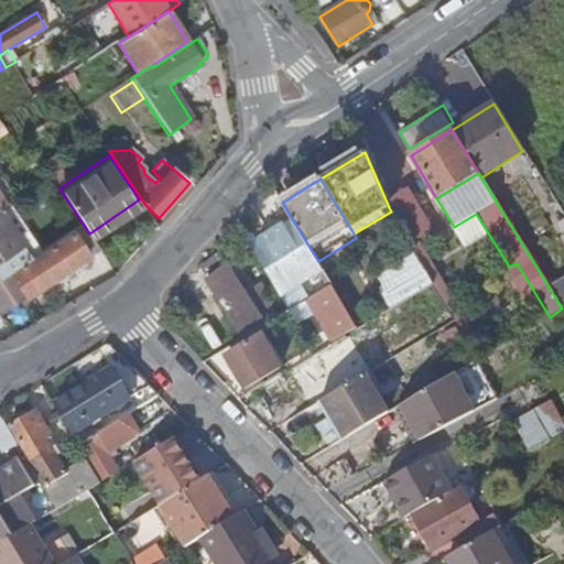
[(437,237),(412,194),(389,207),(391,212),(416,255),(378,275),(388,292),(384,294),(392,307),(435,285),(478,359),(485,354),(421,247),(437,237)]
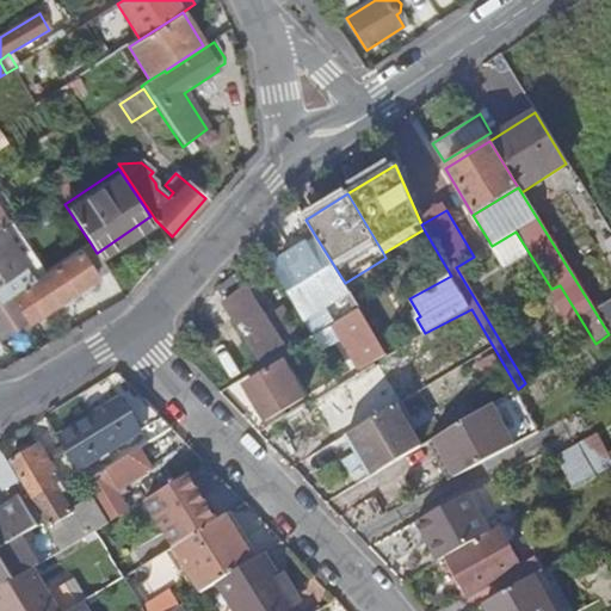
[(23,265),(10,245),(19,239),(28,234),(17,217),(6,224),(0,228),(0,288),(26,271),(35,283),(45,276),(32,258),(23,265)]
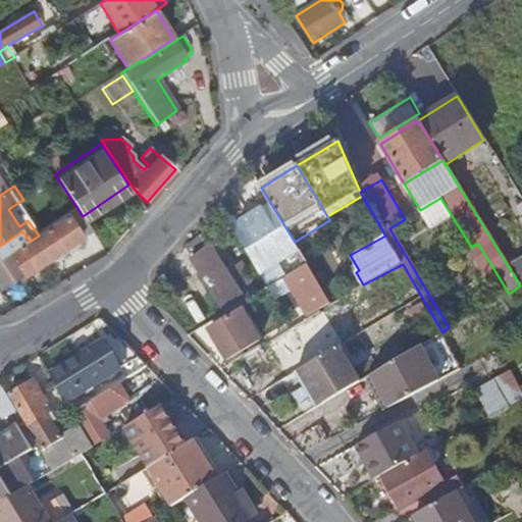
[(258,270),(297,247),(295,242),(270,203),(230,226),(258,270)]
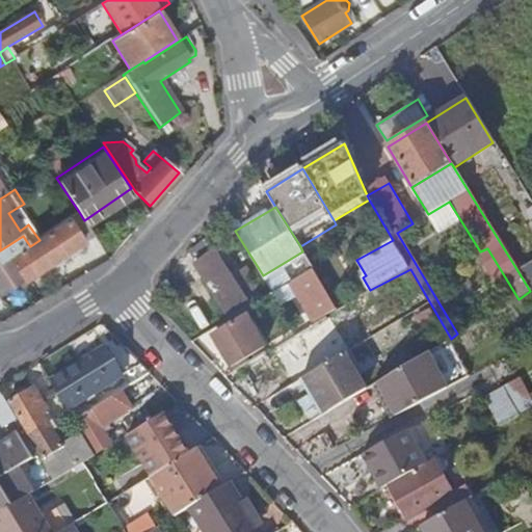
[(8,213),(20,231),(28,224),(17,208),(8,213)]
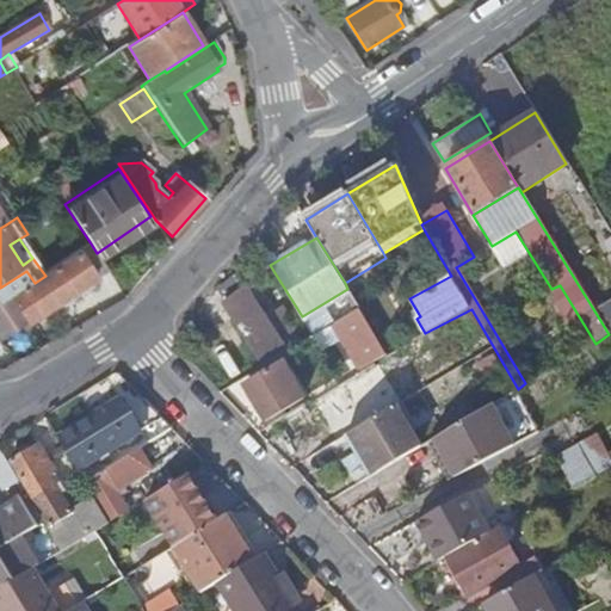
[(98,282),(79,253),(45,276),(35,283),(12,300),(30,328),(98,282)]
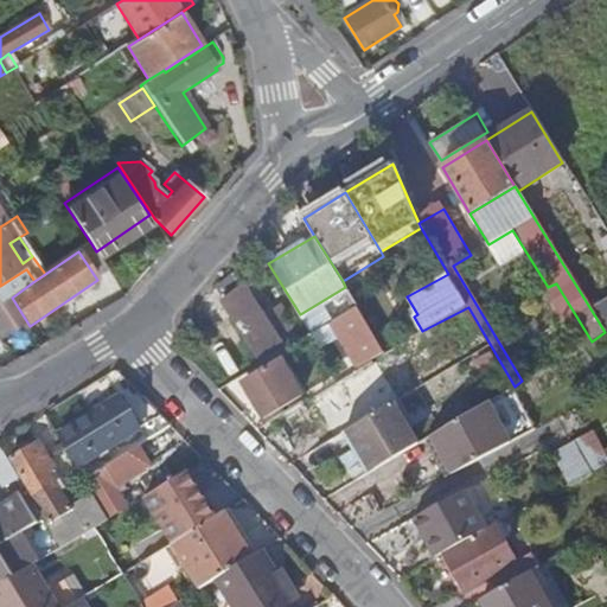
[(30,326),(12,298),(34,281),(26,269),(0,286),(0,326),(6,336),(21,325),(26,332),(31,330),(30,326)]
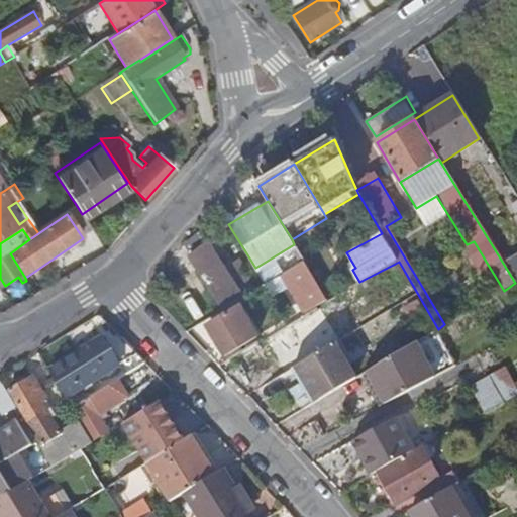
[(221,311),(253,292),(248,284),(251,282),(240,263),(224,272),(208,246),(200,237),(183,247),(209,285),(206,286),(221,311)]
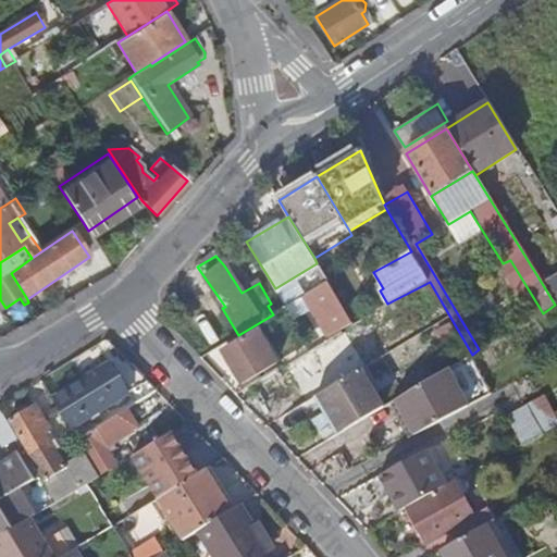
[(556,275),(543,285),(555,305),(556,302),(556,275)]
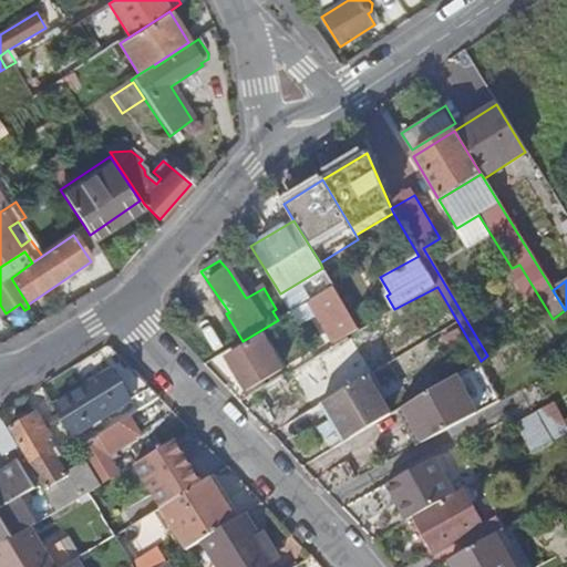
[(337,344),(360,331),(333,287),(310,301),(337,344)]
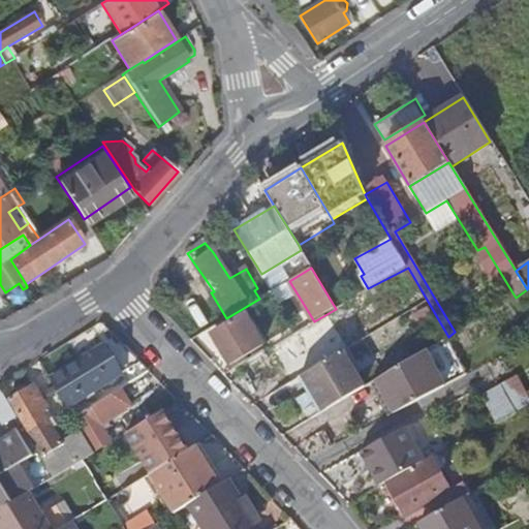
[(259,299),(272,291),(267,283),(257,288),(254,290),(259,299)]
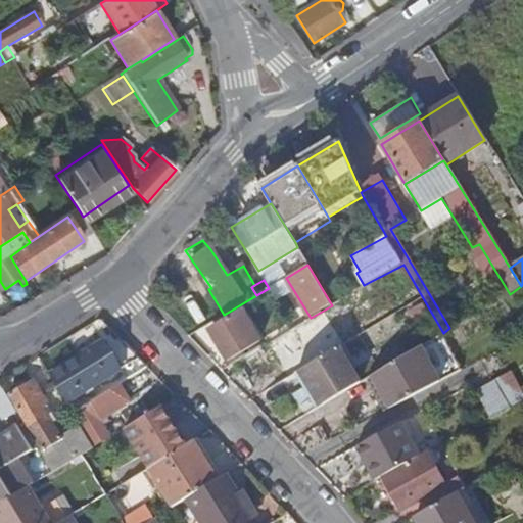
[(259,341),(242,311),(210,329),(229,360),(259,341)]
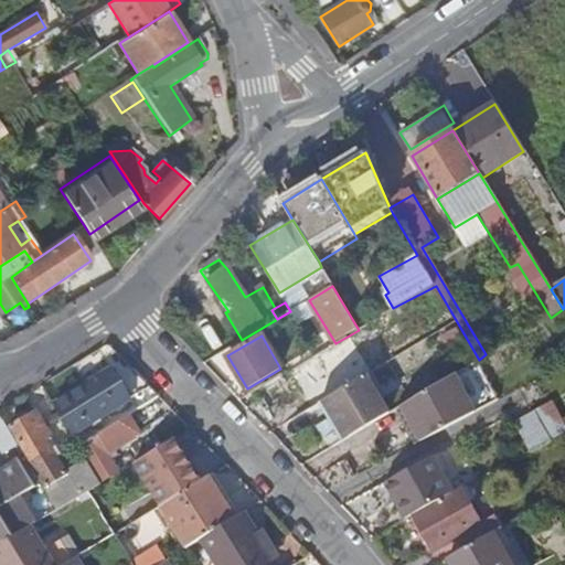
[(72,433),(148,386),(120,358),(114,362),(123,376),(117,381),(110,370),(54,404),(72,433)]
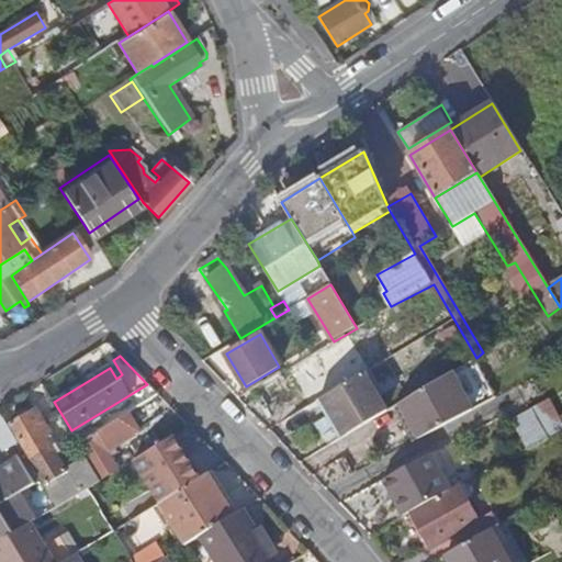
[(423,435),(472,408),(451,372),(397,404),(408,423),(414,419),(423,435)]
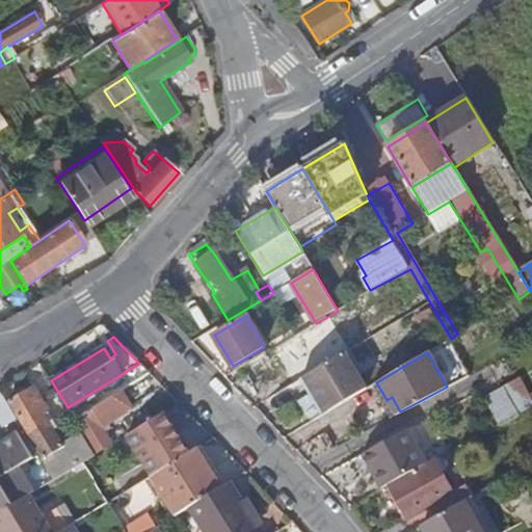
[(309,422),(365,389),(344,353),(303,377),(318,401),(313,403),(315,407),(303,414),(309,422)]
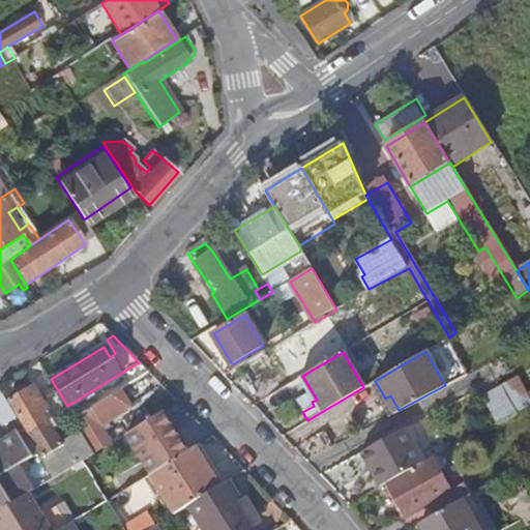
[(488,389),(501,418),(529,405),(529,388),(523,373),(488,389)]
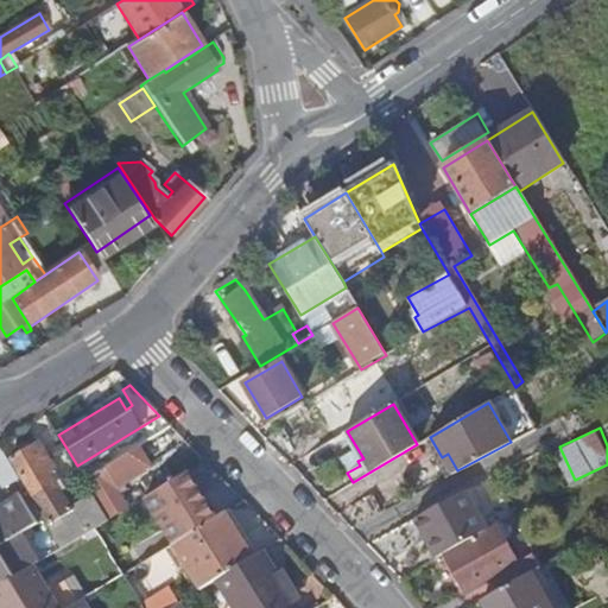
[(341,435),(358,461),(363,458),(347,431),(341,435)]
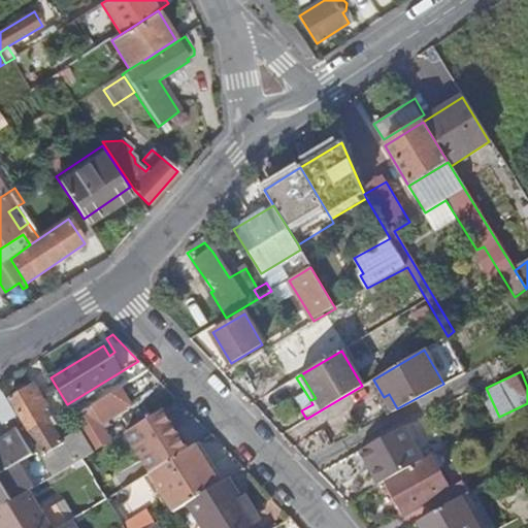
[(33,384),(10,397),(41,452),(39,453),(53,476),(80,459),(93,452),(79,430),(60,441),(48,420),(53,418),(33,384)]
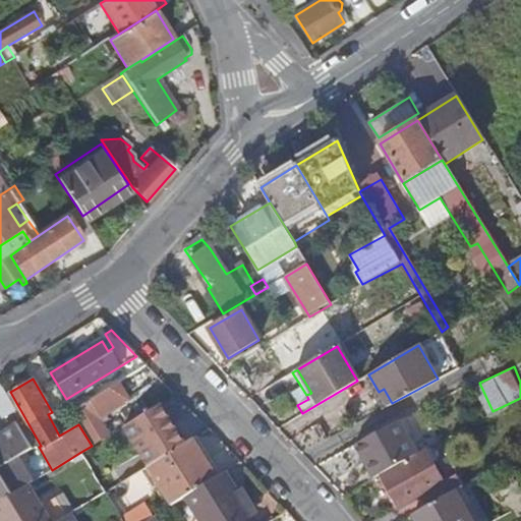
[(16,409),(2,385),(0,385),(0,413),(2,418),(16,409)]
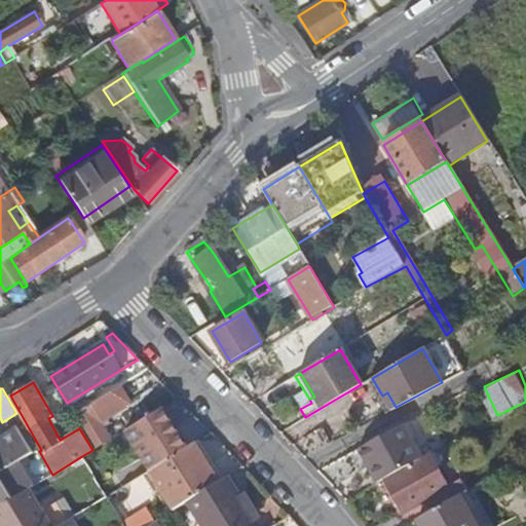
[(122,407),(113,389),(74,413),(94,446),(101,441),(95,431),(91,426),(99,421),(122,407)]
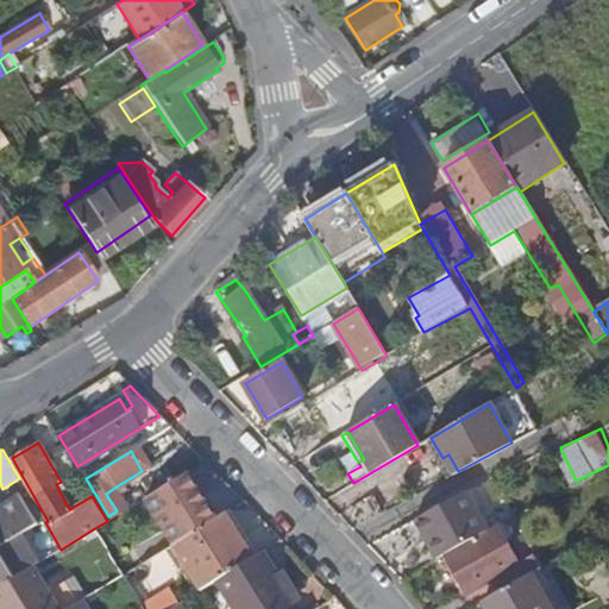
[(452,475),(458,471),(449,454),(443,458),(452,475)]
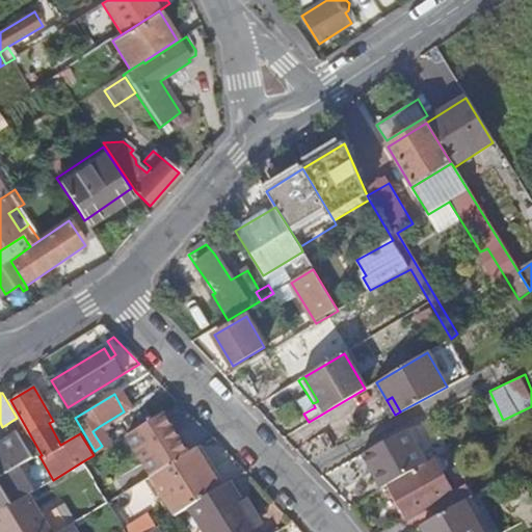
[(150,475),(186,453),(177,437),(174,440),(168,430),(171,428),(162,414),(125,436),(150,475)]
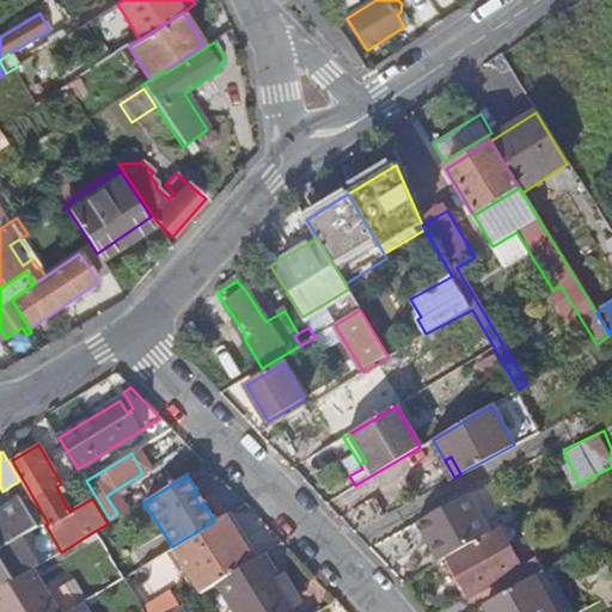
[(118,496),(115,490),(106,496),(110,502),(118,496)]
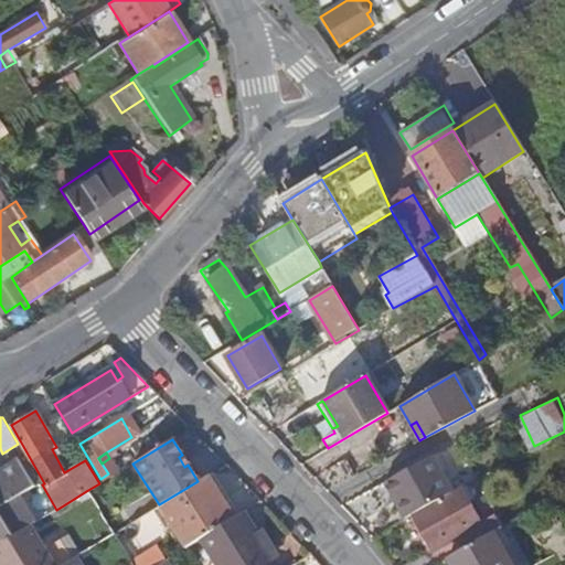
[(385,483),(405,519),(454,492),(434,457),(385,483)]
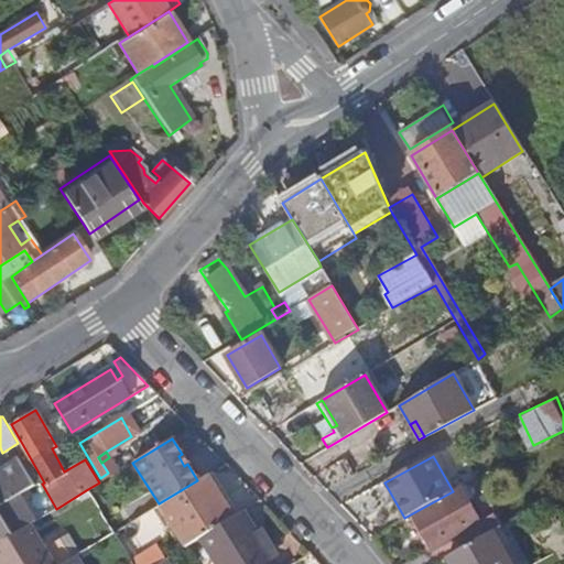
[(20,462),(0,473),(0,511),(13,534),(30,524),(34,522),(18,496),(34,486),(20,462)]
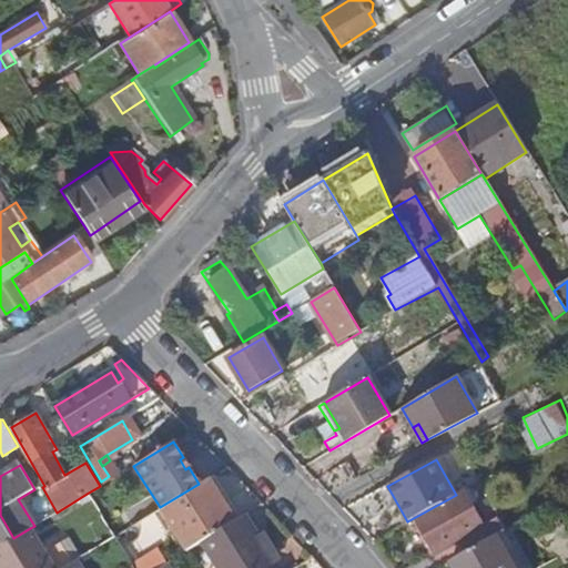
[(201,541),(234,520),(208,478),(199,484),(160,507),(185,550),(201,541)]
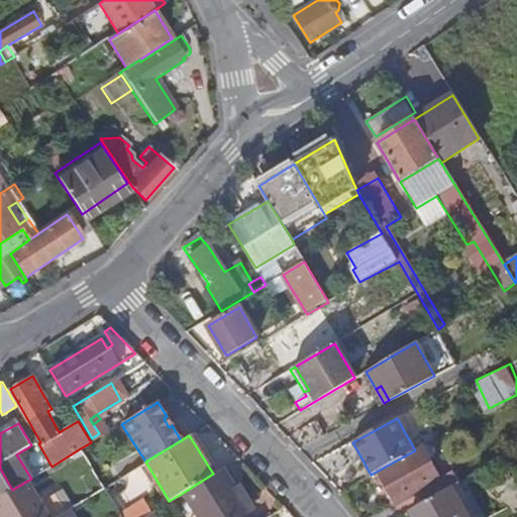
[(396,506),(440,482),(421,447),(415,450),(377,472),(396,506)]
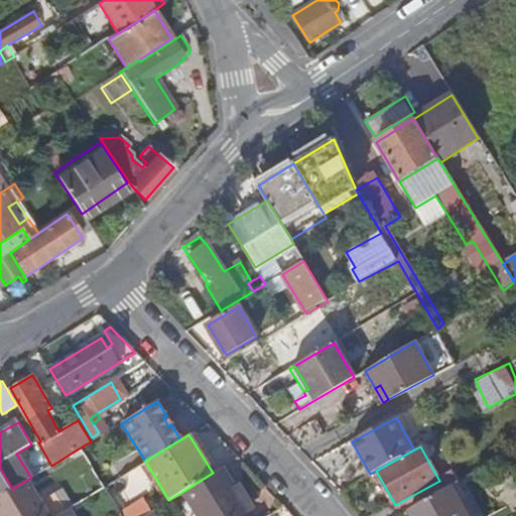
[(145,465),(115,481),(126,502),(156,485),(145,465)]
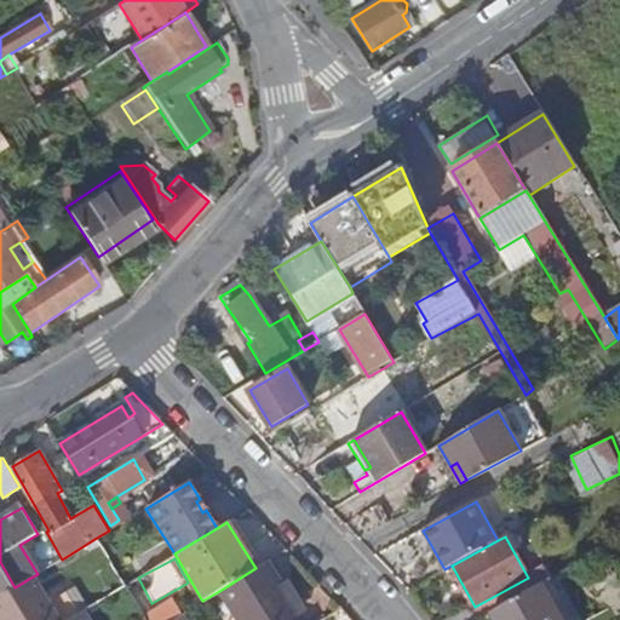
[(237,619),(287,619),(296,615),(264,563),(256,568),(219,591),(237,619)]
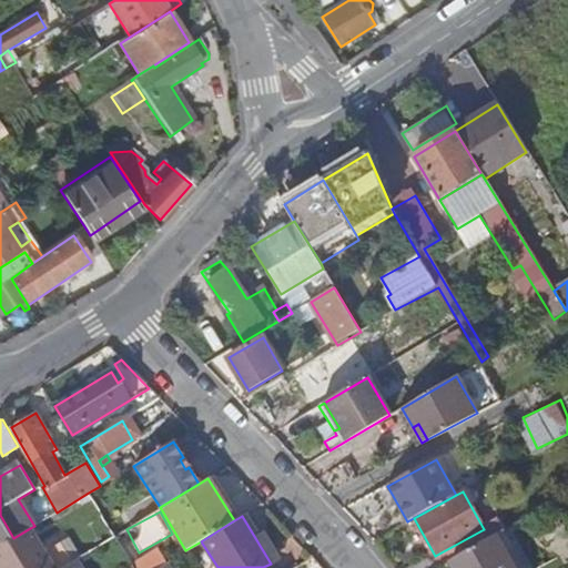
[(0,546),(12,539),(0,517),(0,546)]
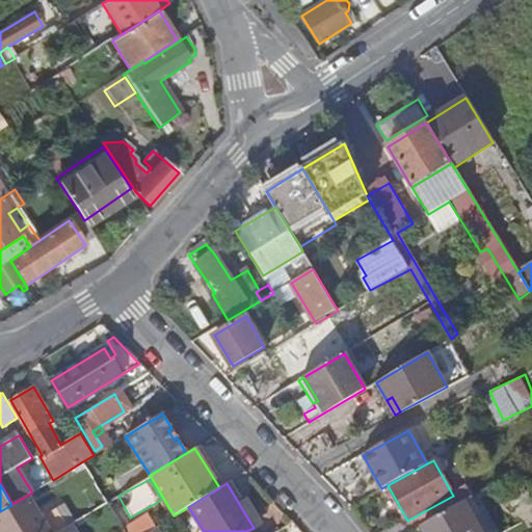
[(50,531),(42,517),(28,495),(12,504),(11,505),(0,511),(0,531),(50,531)]
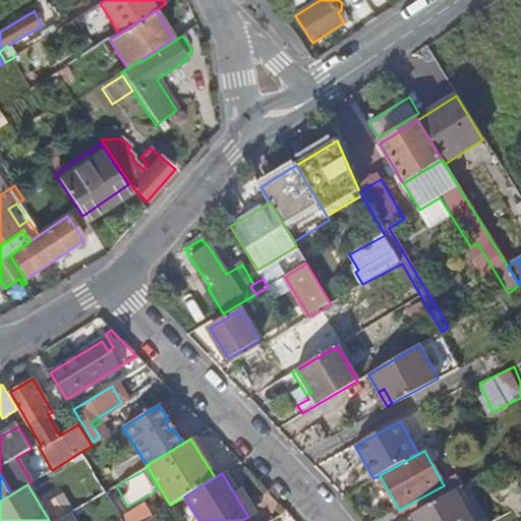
[(463,520),(469,518),(454,490),(412,514),(416,520),(463,520)]
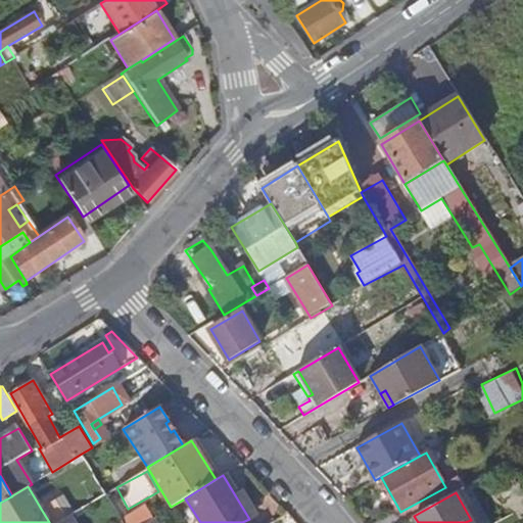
[(49,522),(55,522),(68,516),(70,514),(60,497),(41,509),(49,522)]
